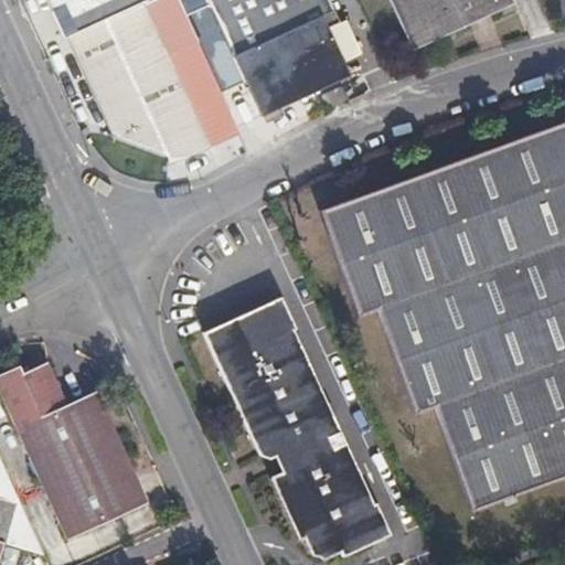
[(51,0),(114,136),(146,152),(181,159),(210,146),(141,1),(145,0),(51,0)]
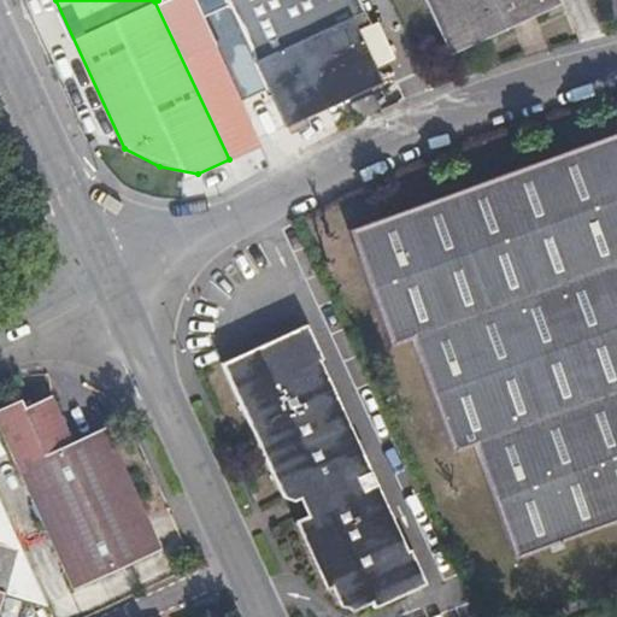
[(225,0),(283,125),(381,83),(357,31),(371,25),(358,0),(225,0)]
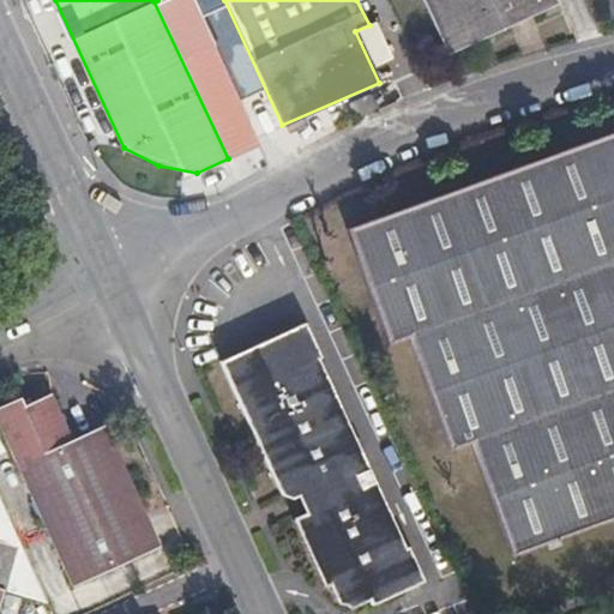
[(554,0),(423,0),(449,53),(557,2),(554,0)]
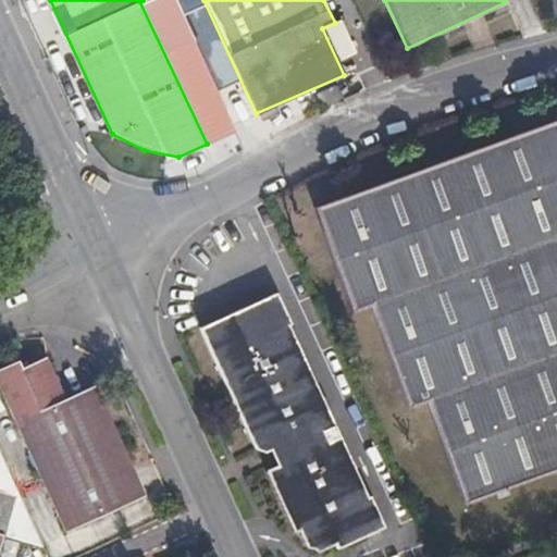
[(556,470),(556,121),(313,208),(353,312),(371,307),(409,408),(426,403),(465,504),(556,470)]
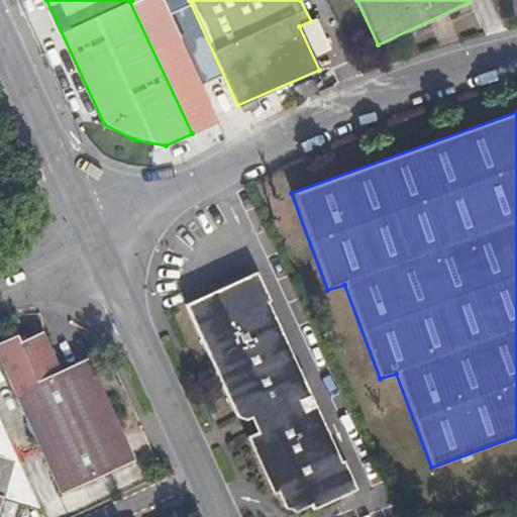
[(257,268),(188,302),(238,412),(248,417),(254,414),(262,428),(248,434),(273,487),(278,484),(287,504),(292,504),(299,510),(314,503),(316,507),(358,487),(344,457),(342,458),(270,299),(272,298),(257,268)]
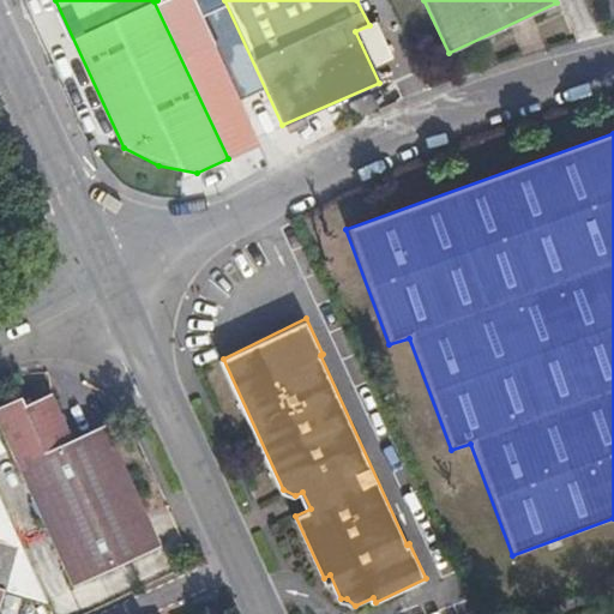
[(18,399),(0,407),(0,429),(72,585),(158,546),(102,425),(68,439),(48,395),(22,405),(18,399)]
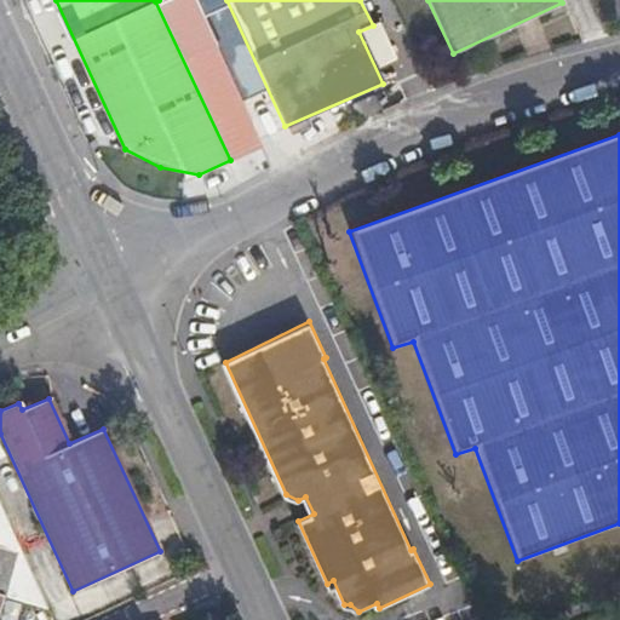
[(17,558),(0,554),(0,600),(4,602),(53,618),(27,562),(17,558)]
